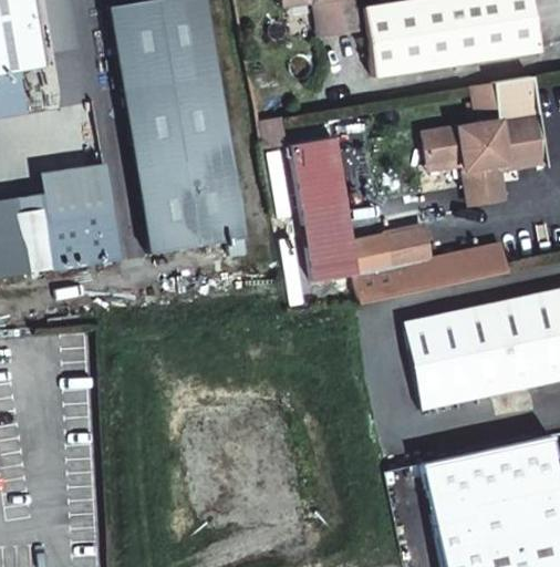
[(0,0),(0,74),(19,71),(50,65),(38,0),(0,0)]
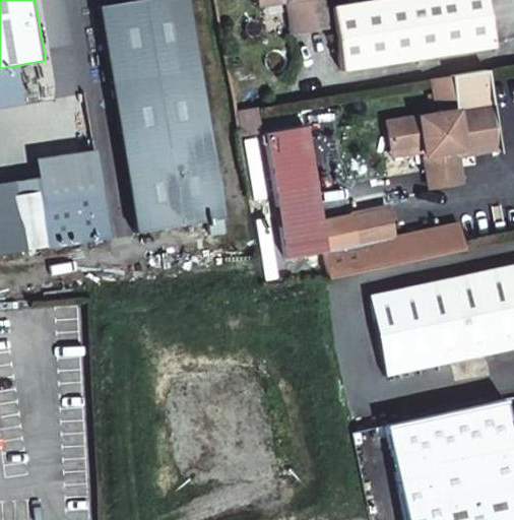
[(166,0),(178,71),(200,67),(189,0),(166,0)]
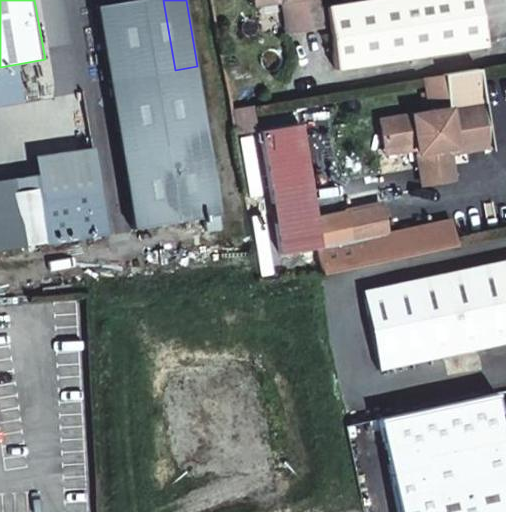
[(259,0),(260,6),(286,2),(294,1),(300,32),(326,27),(323,8),(322,0),(259,0)]
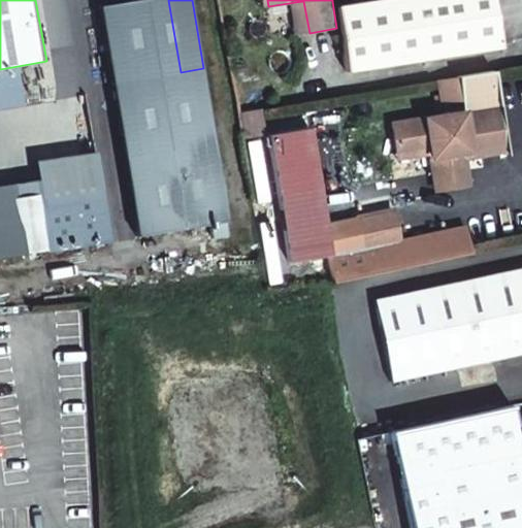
[(353,72),(507,47),(498,0),(382,0),(343,6),(346,27),(353,72)]
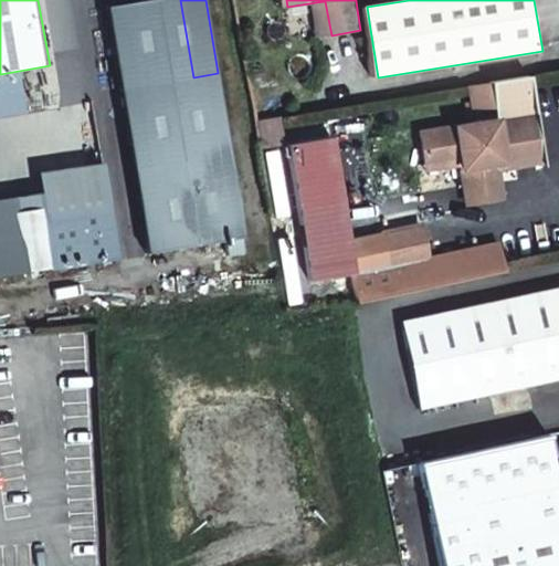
[(331,35),(325,1),(316,2),(322,37),(331,35)]
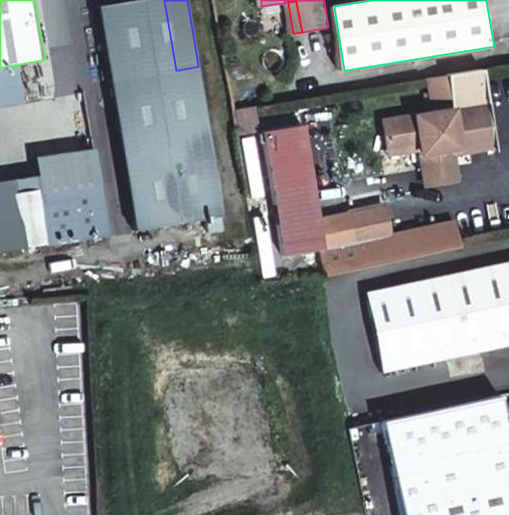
[(337,26),(334,6),(325,8),(328,27),(337,26)]
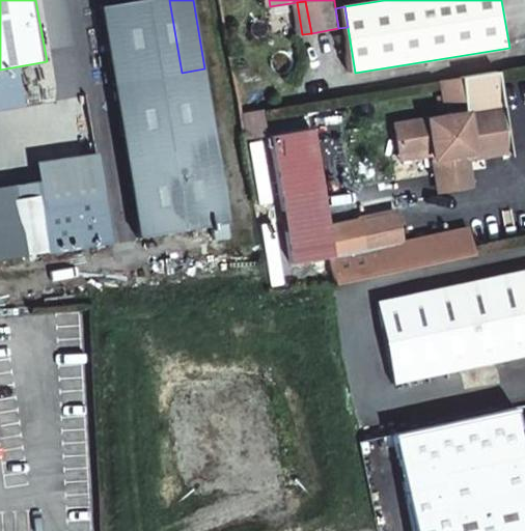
[(18,66),(0,70),(0,109),(25,105),(18,66)]
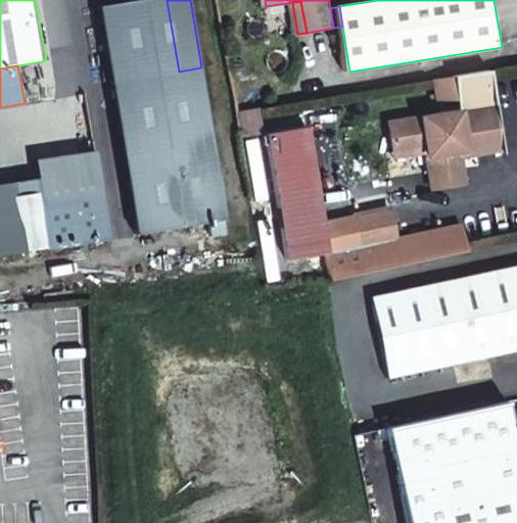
[(179,72),(114,83),(139,235),(227,221),(201,67),(179,72)]
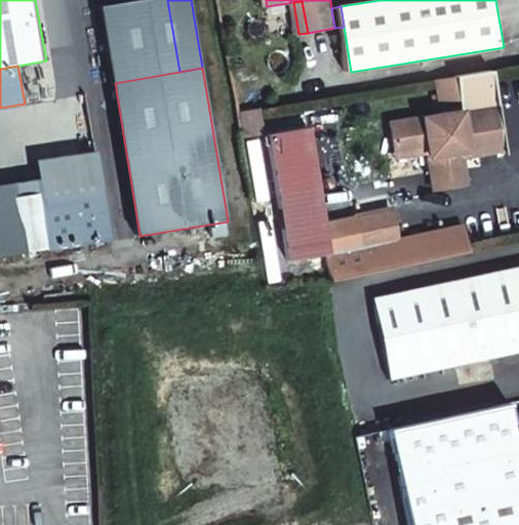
[(510,150),(496,70),(461,76),(441,79),(443,94),(444,104),(465,101),(467,112),(395,123),(399,152),(432,147),(433,153),(439,190),(471,185),(466,157),(510,150)]
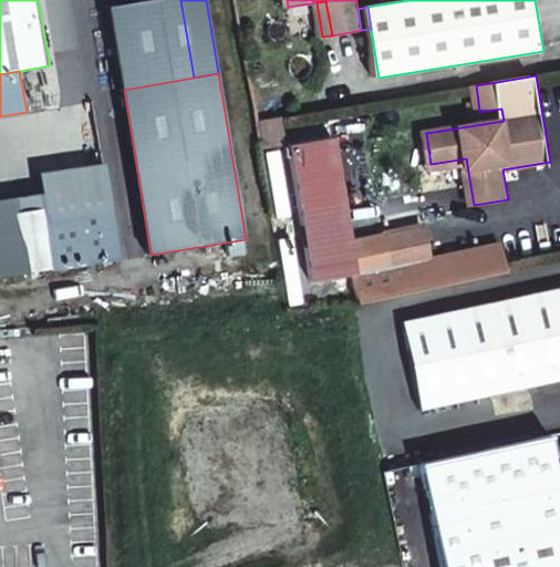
[(284,117),(263,121),(268,147),(289,144),(284,117)]
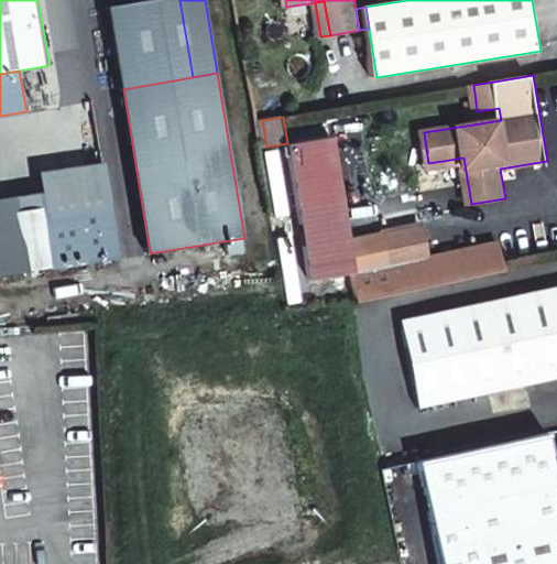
[(465,164),(463,158),(428,163),(430,170),(465,164)]
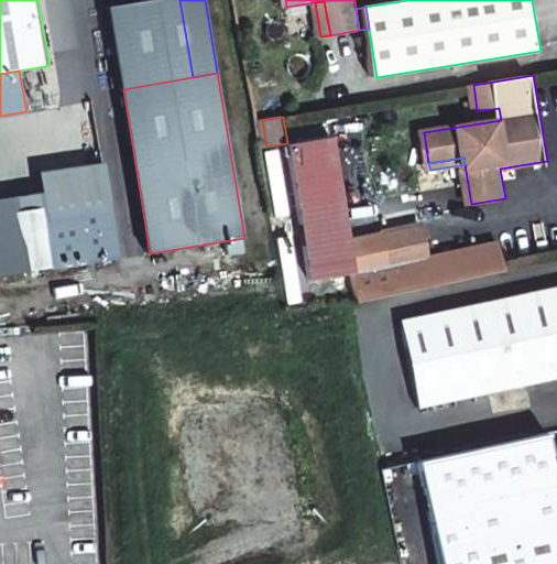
[(43,175),(47,209),(111,199),(105,166),(43,175)]
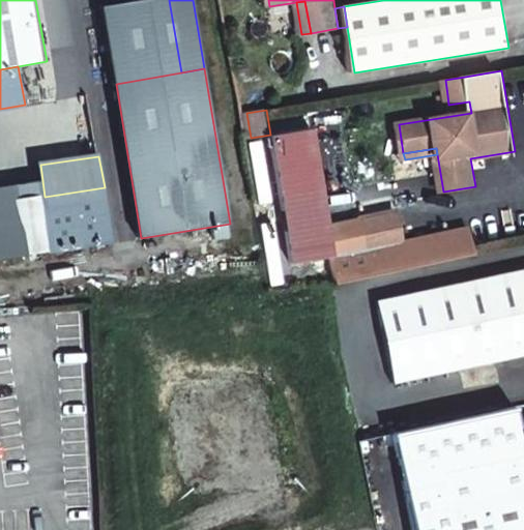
[(45,197),(54,251),(114,241),(105,187),(45,197)]
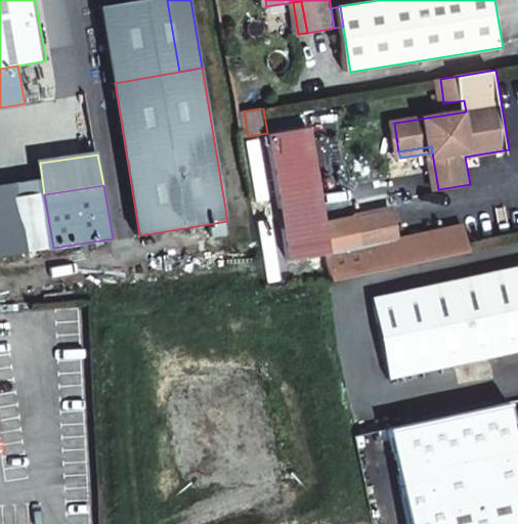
[(395,209),(359,216),(325,224),(336,279),(406,264),(402,241),(401,237),(395,209)]
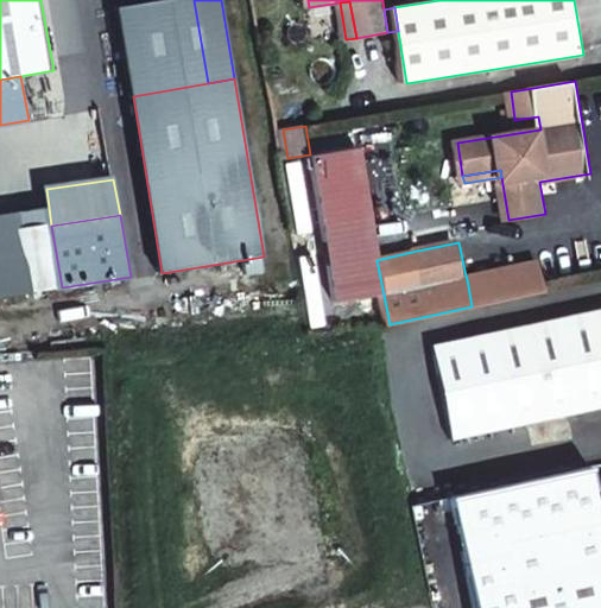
[(543,260),(466,276),(467,279),(472,306),(549,290),(543,260)]
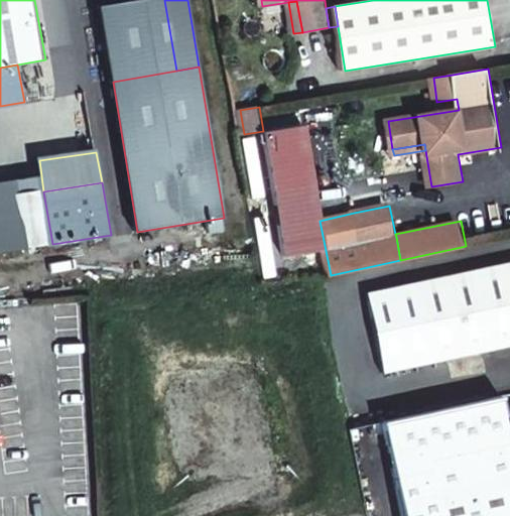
[(509,262),(369,293),(386,372),(509,345),(509,262)]
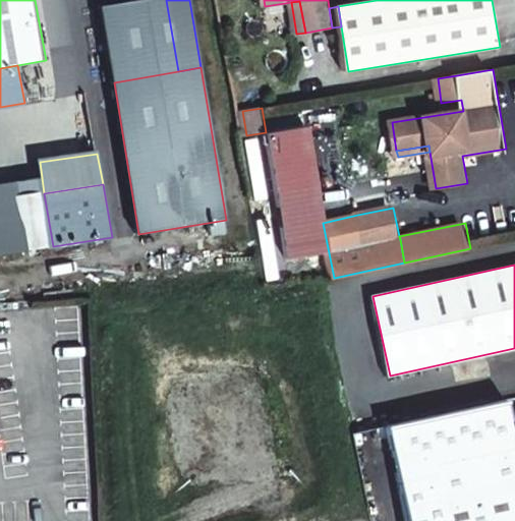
[(410,520),(514,520),(514,414),(511,399),(390,424),(410,520)]
